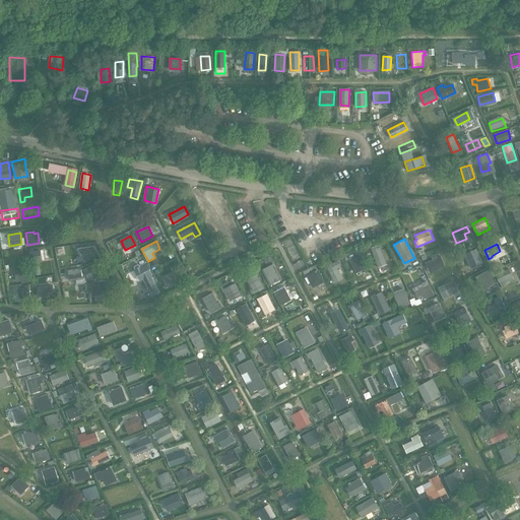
[(371,248),(378,267),(386,264),(379,245),(371,248)]
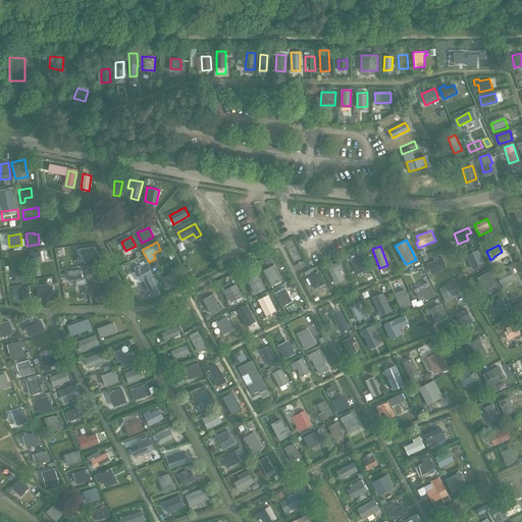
[(94,257),(90,248),(80,253),(85,264),(89,263),(88,261),(94,257)]
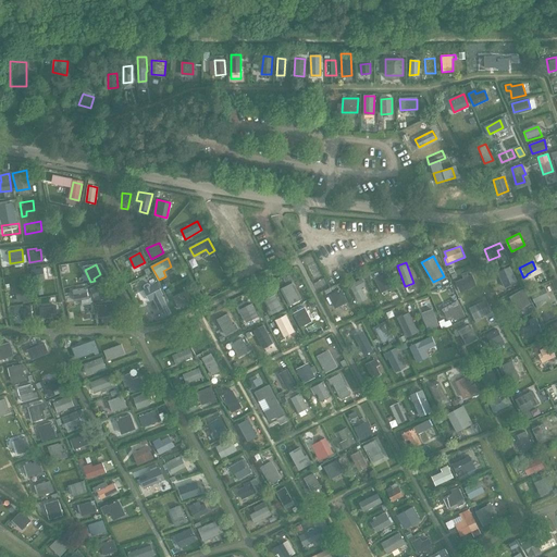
[(81,282),(78,267),(69,269),(72,284),(81,282)]
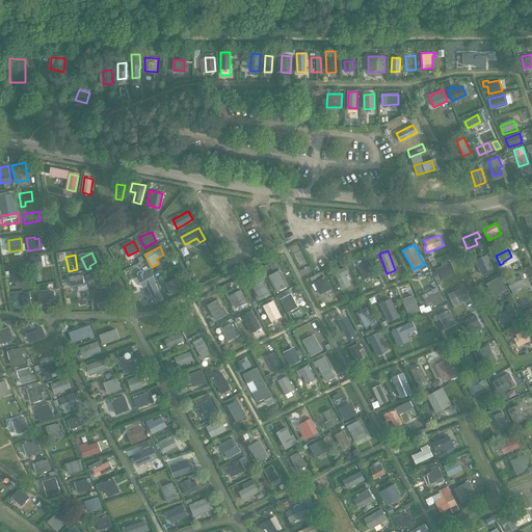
[(486,268),(488,271),(494,268),(487,255),(475,260),(480,271),(486,268)]
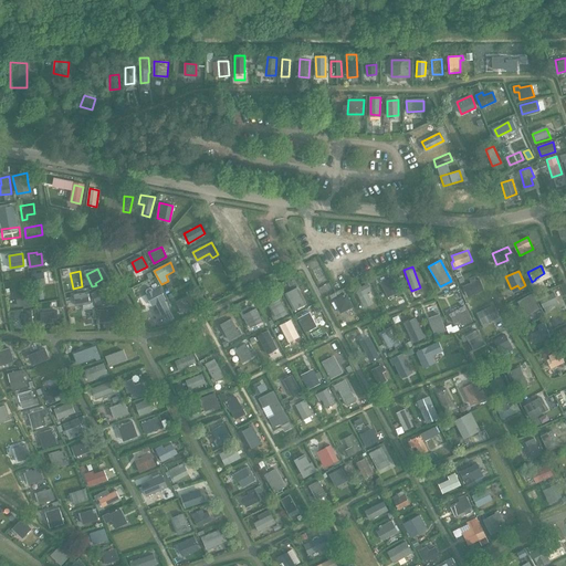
[(27,286),(24,272),(12,275),(14,289),(27,286)]
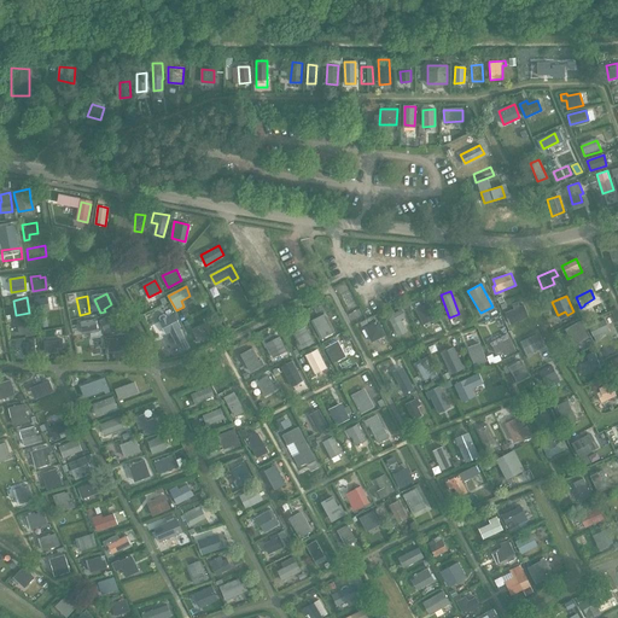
[(36,313),(50,310),(47,298),(40,299),(40,297),(34,298),(36,313)]
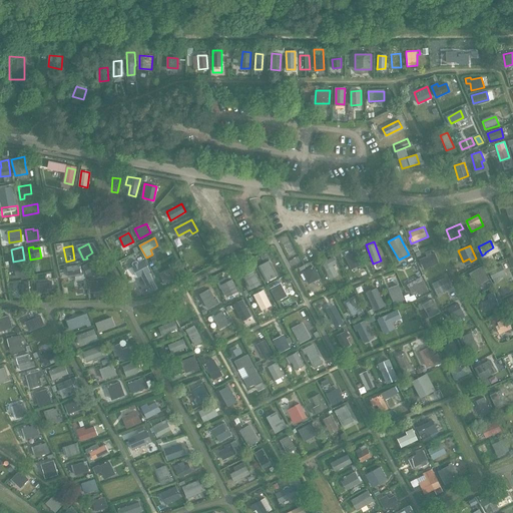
[(345,257),(350,266),(357,262),(356,258),(358,257),(355,251),(354,251),(353,250),(345,254),(345,257)]
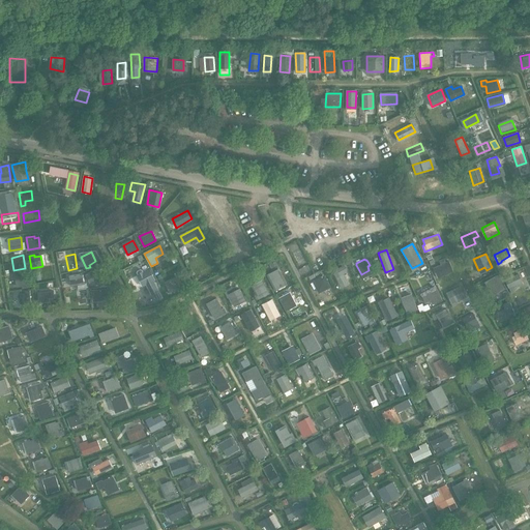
[(450,272),(445,263),(434,268),(438,278),(450,272)]
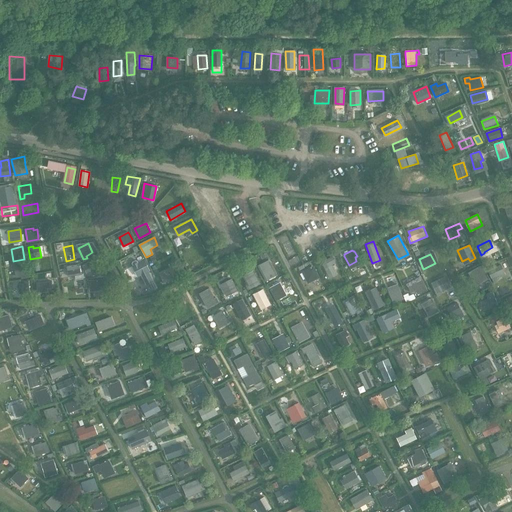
[(293,265),(302,261),(299,255),(290,259),(293,265)]
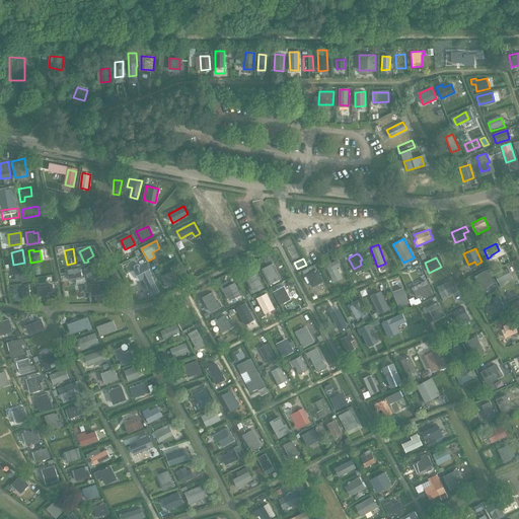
[(325,266),(331,279),(340,275),(337,268),(340,266),(337,261),(325,266)]
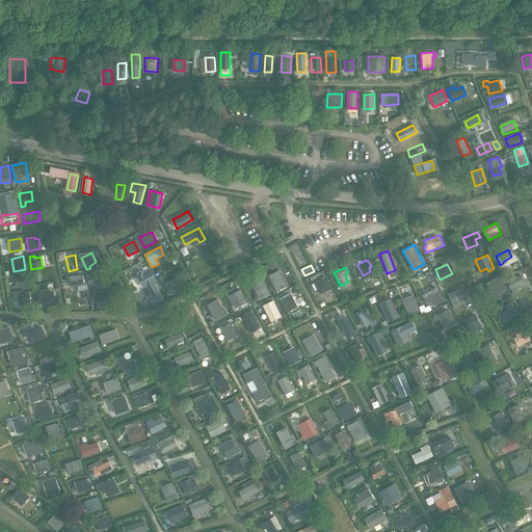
[(104,277),(100,270),(86,276),(90,285),(104,277)]
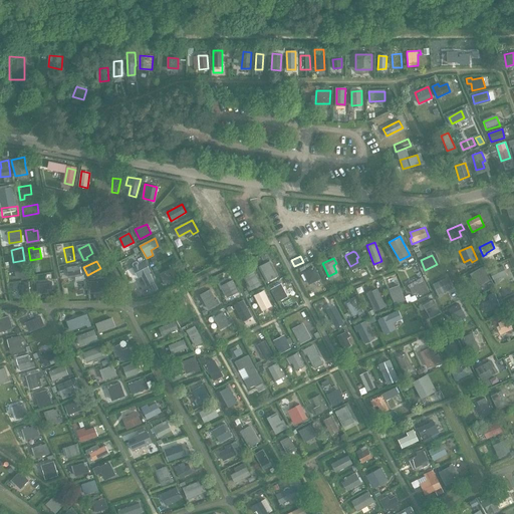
[(259,266),(267,282),(277,276),(270,261),(259,266)]
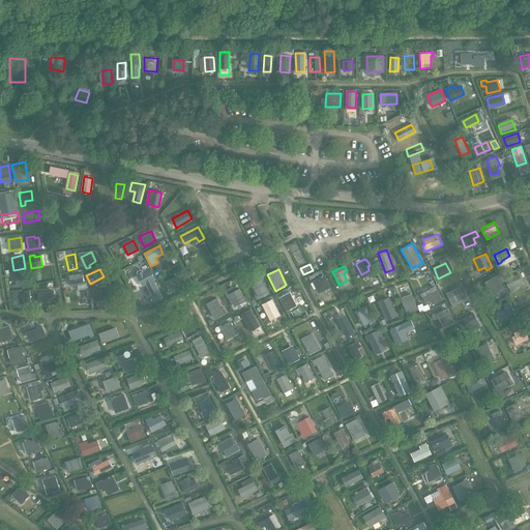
[(138,275),(143,286),(154,280),(149,270),(138,275)]
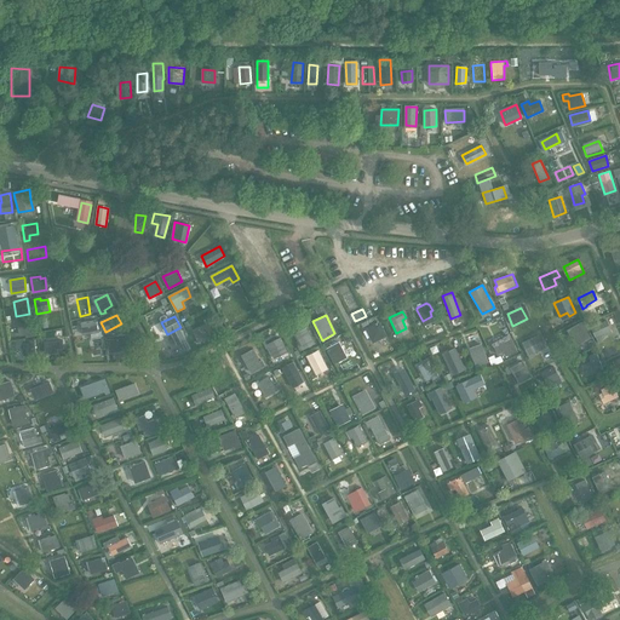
[(40,334),(55,332),(52,320),(39,321),(40,334)]
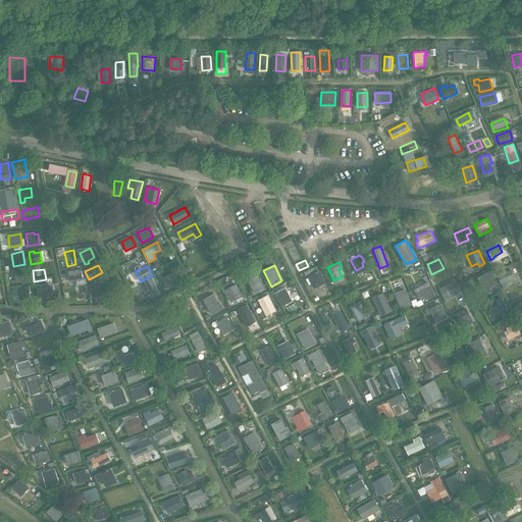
[(84,279),(84,277),(82,277),(81,269),(68,271),(70,281),(84,279)]
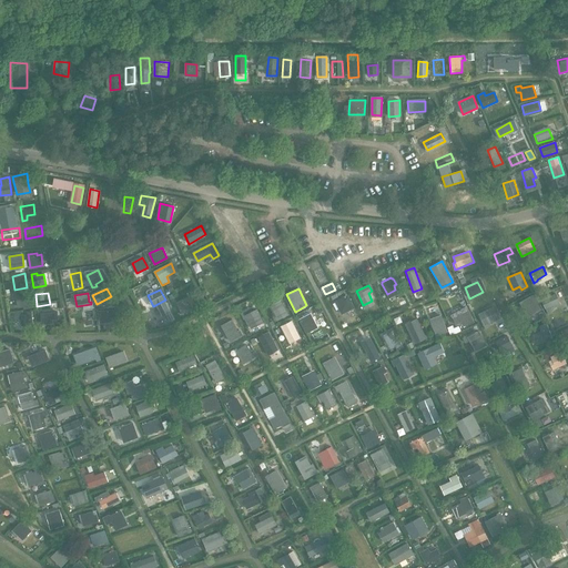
[(26,306),(27,308),(32,307),(29,294),(17,296),(19,307),(26,306)]
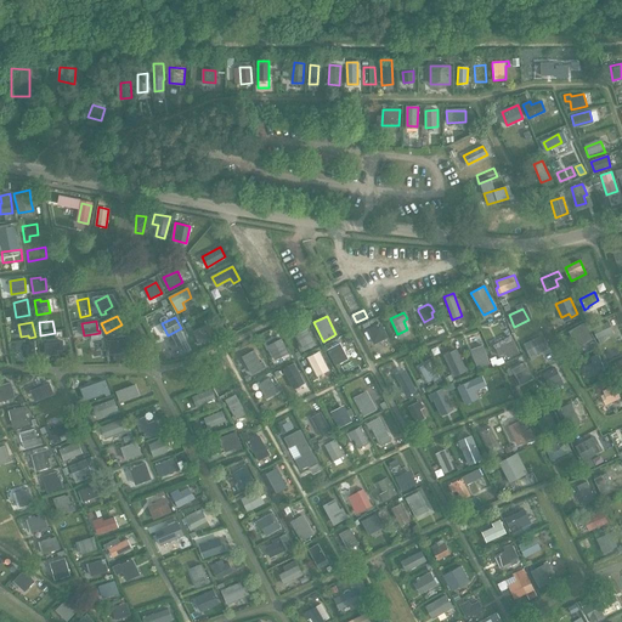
[(604,343),(603,338),(615,333),(609,322),(593,328),(599,340),(600,344),(604,343)]
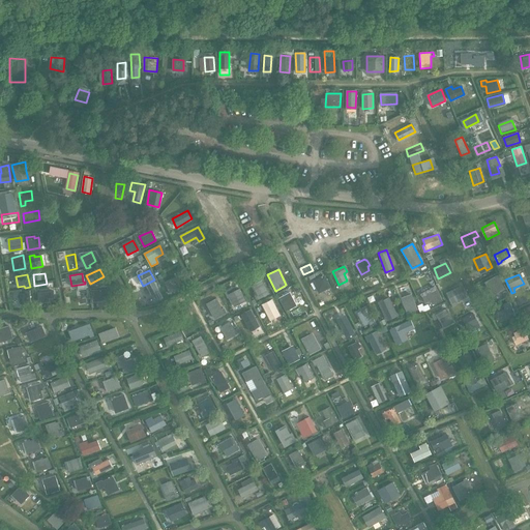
[(324,275),(313,282),(319,293),(330,287),(324,275)]
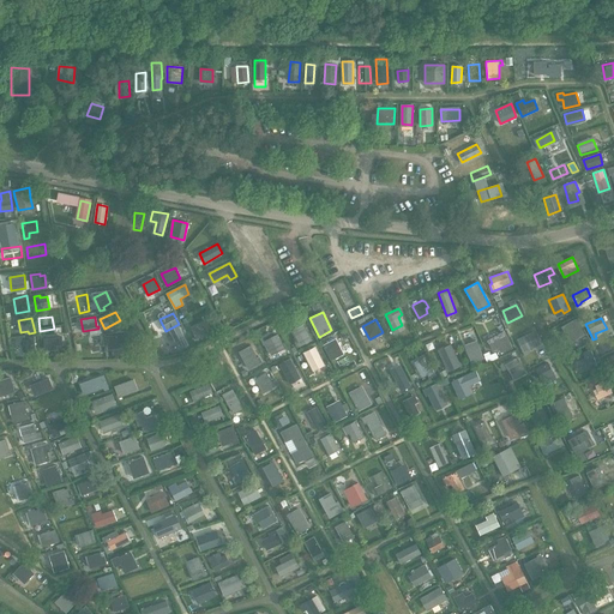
[(564,326),(572,342),(583,335),(576,320),(564,326)]
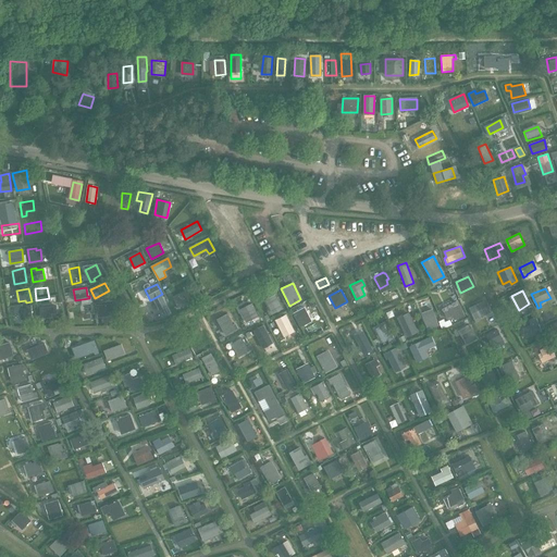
[(174,298),(178,309),(189,304),(184,292),(177,295),(177,297),(174,298)]
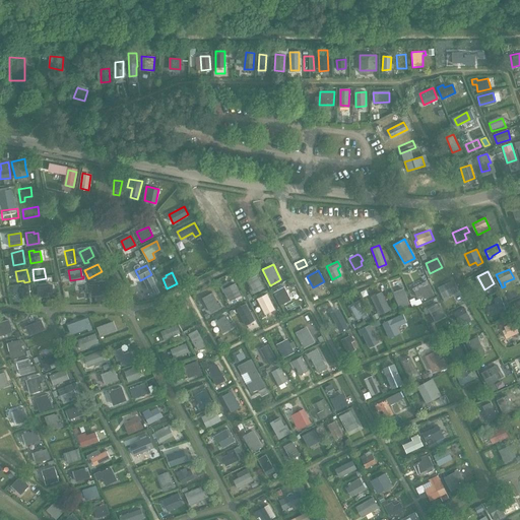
[(252,294),(264,287),(257,275),(247,280),(249,283),(252,289),(250,289),(252,294)]
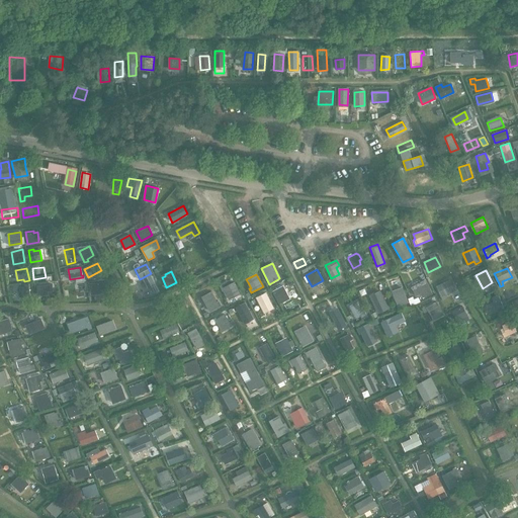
[(455,290),(450,279),(436,286),(443,300),(445,298),(444,295),(451,292),(455,290)]
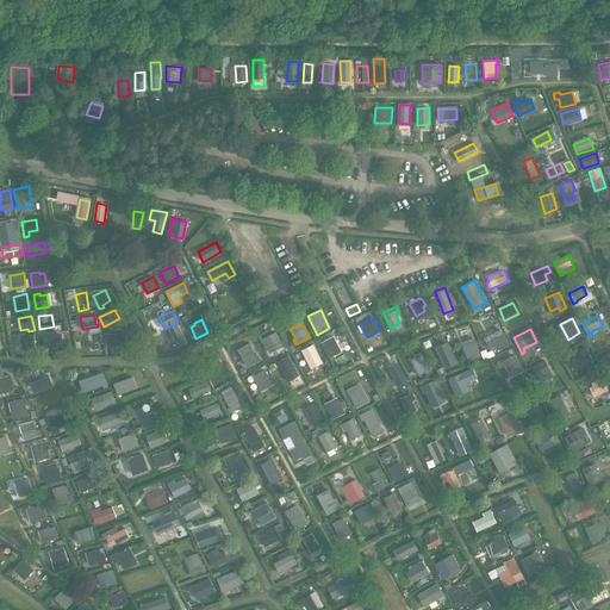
[(502,331),(485,340),(490,348),(498,344),(500,349),(509,346),(502,331)]
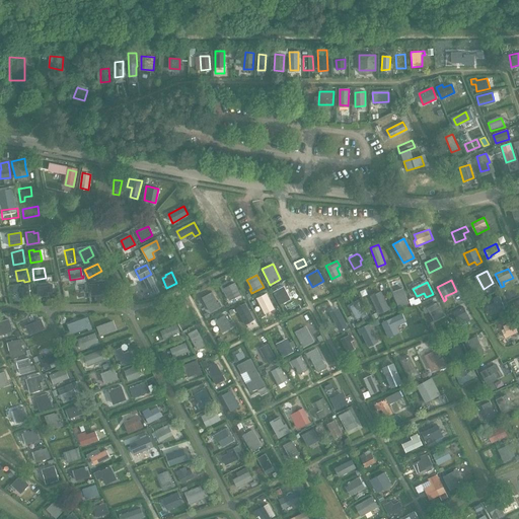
[(106,292),(105,283),(90,285),(91,294),(106,292)]
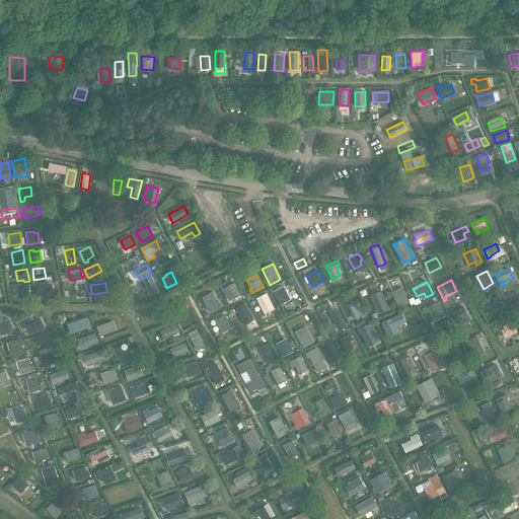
[(240,294),(235,283),(224,289),(229,299),(240,294)]
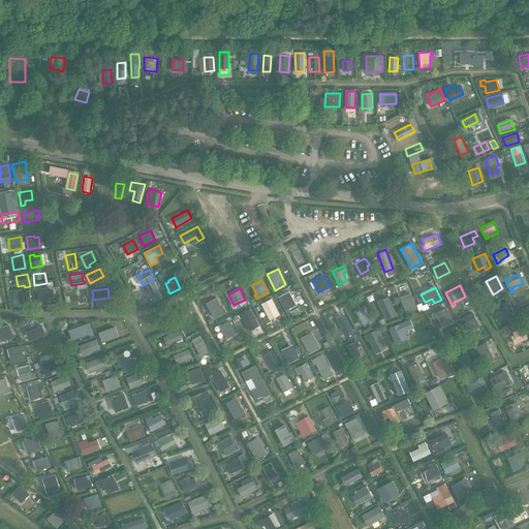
[(54,297),(54,290),(37,292),(38,302),(49,301),(49,297),(54,297)]
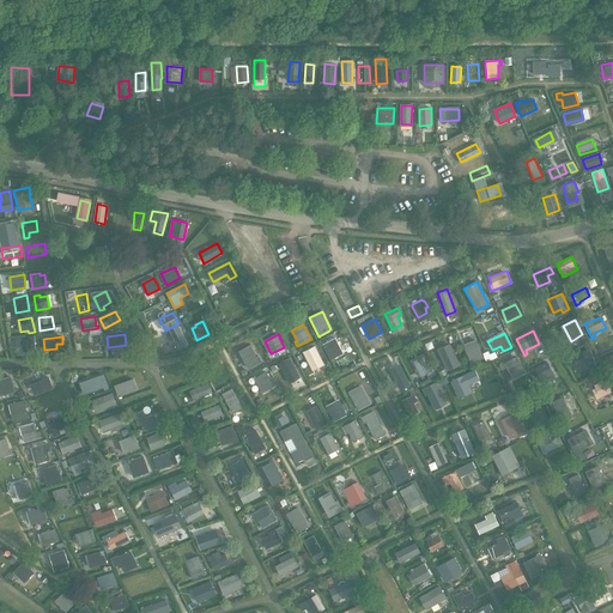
[(323,345),(331,360),(344,353),(337,338),(323,345)]
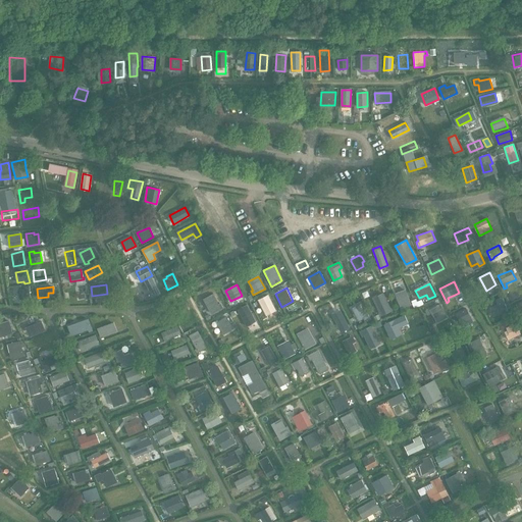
[(31,298),(30,289),(18,290),(19,299),(31,298)]
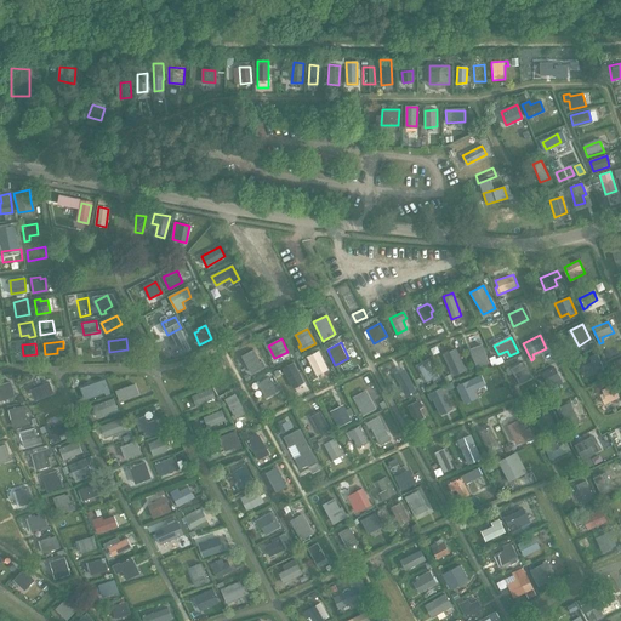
[(482,345),(471,349),(477,366),(489,363),(482,345)]
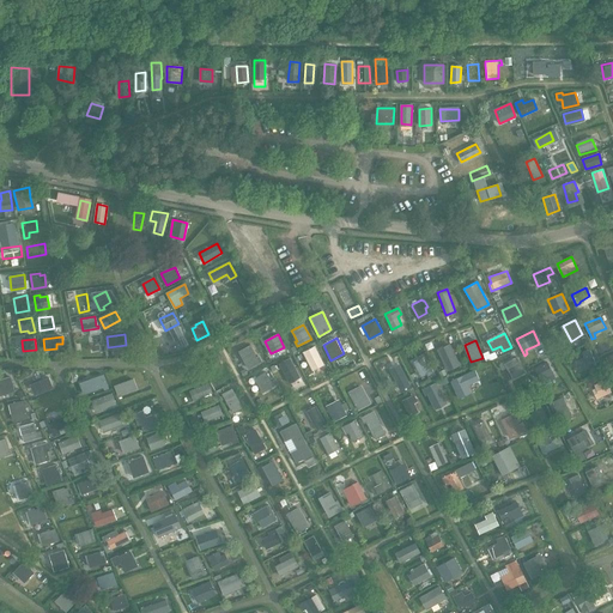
[(256,357),(250,345),(241,351),(249,369),(261,362),(259,356),(256,357)]
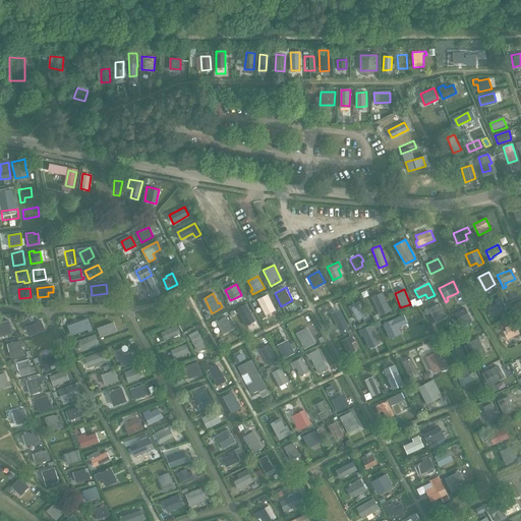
[(381,313),(390,309),(382,293),(373,297),(381,313)]
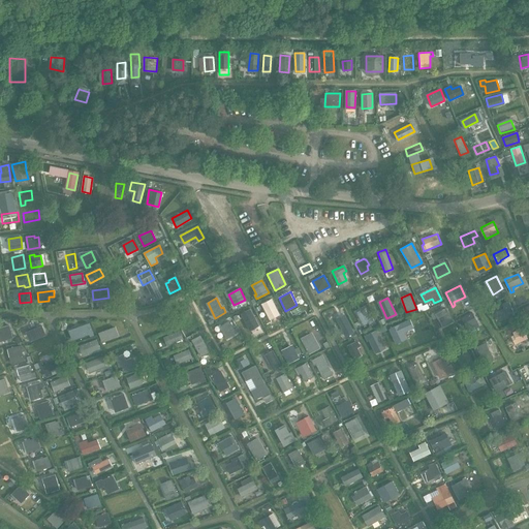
[(272,300),(262,304),(270,318),(279,314),(272,300)]
